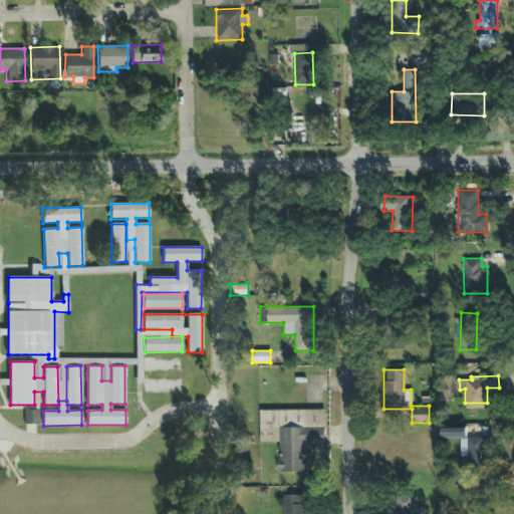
[(260,409),(260,442),(277,442),(277,472),(310,472),(310,445),(324,445),(324,410),(260,409)]
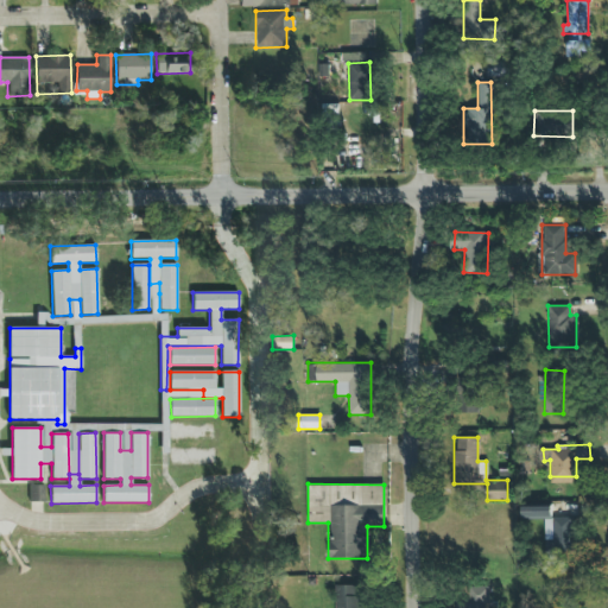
[(31,502),(44,501),(44,488),(30,488),(31,502)]
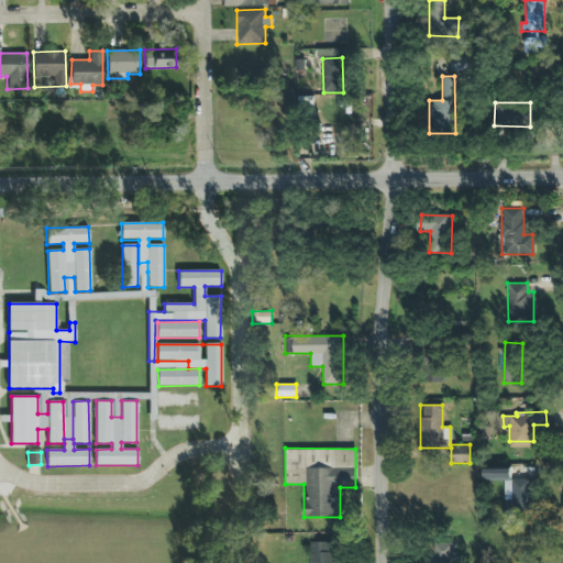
[(510,468),(483,468),(484,481),(504,479),(504,511),(530,510),(530,478),(511,478),(510,468)]
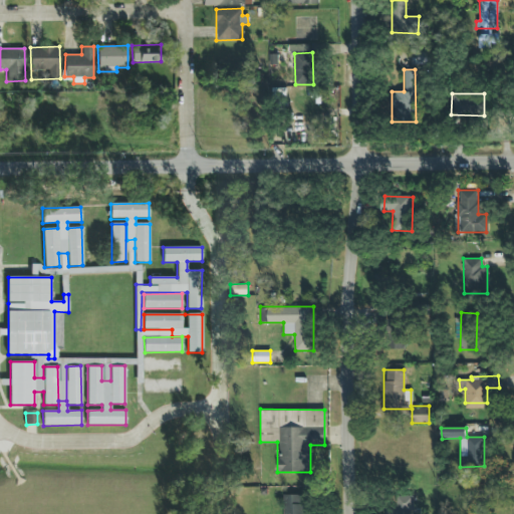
[(305,513),(306,495),(283,495),(282,513),(305,513)]
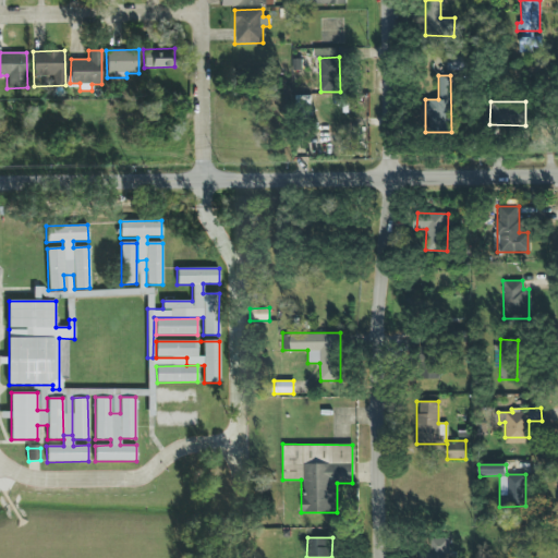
[(448,557),(447,537),(419,538),(420,557),(448,557)]
